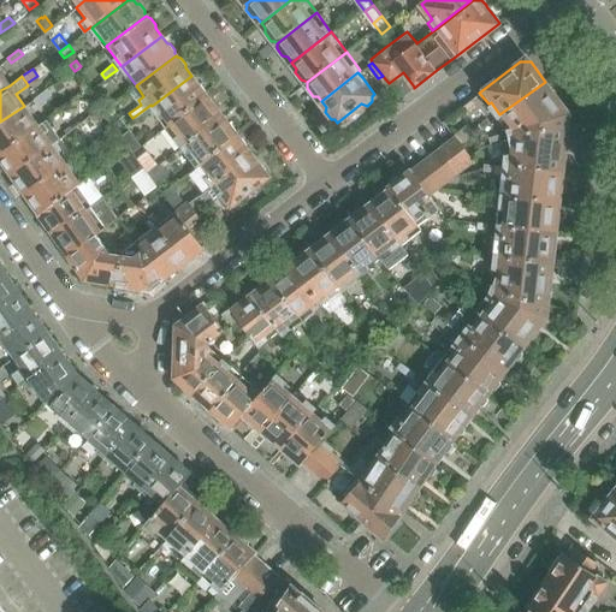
[(201,83),(197,83),(191,76),(152,106),(166,125),(206,95),(205,93),(205,89),(201,83)]
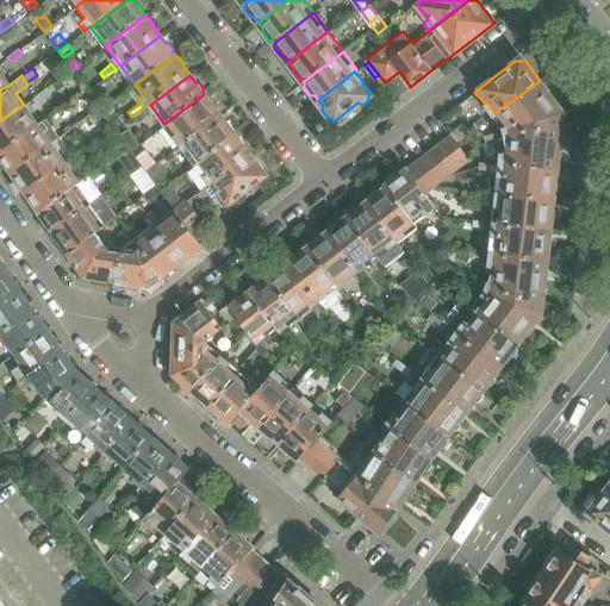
[(540,81),(495,113),(495,114),(503,126),(503,127),(504,135),(558,123),(562,120),(564,112),(540,81)]
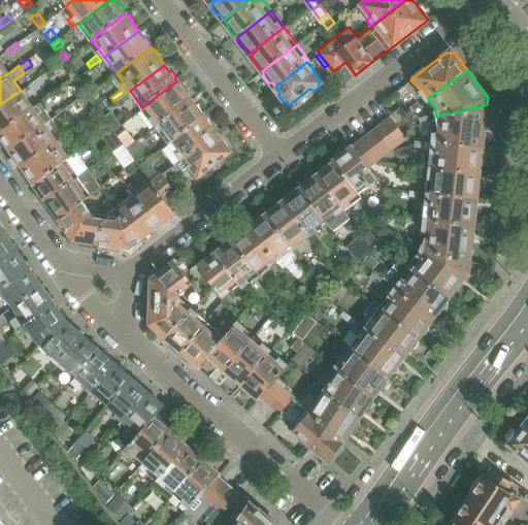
[(29,84),(33,90),(44,81),(40,75),(29,84)]
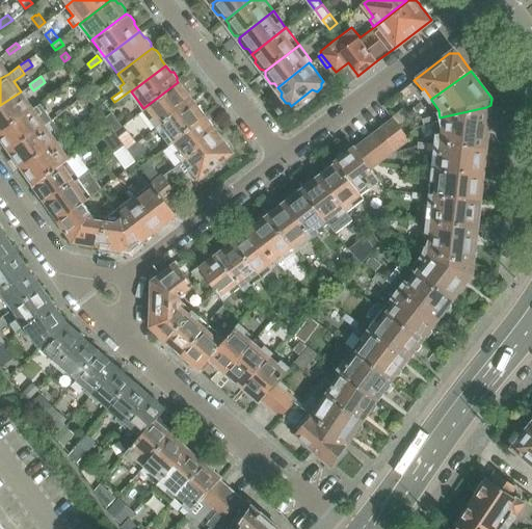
[(182,83),(180,84),(178,82),(143,108),(152,118),(148,122),(152,128),(156,125),(191,99),(186,91),(186,88),(182,83)]
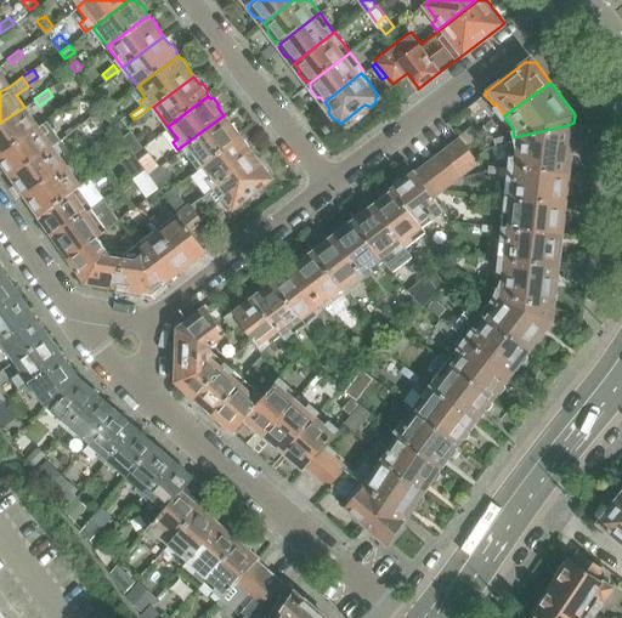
[(0,152),(38,125),(24,107),(0,123),(0,152)]
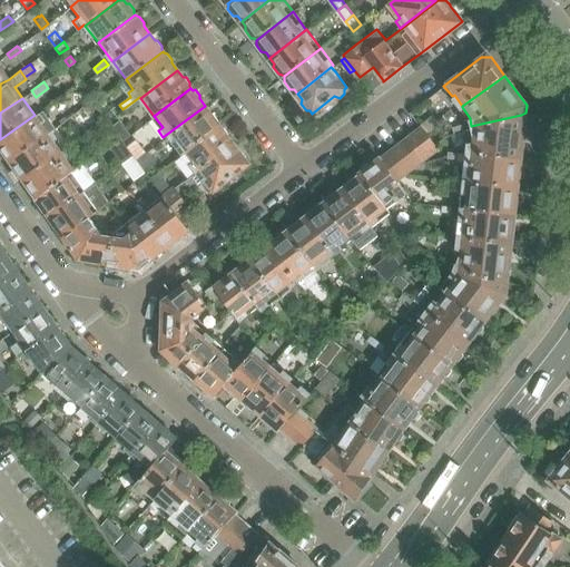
[(214,114),(210,114),(205,106),(167,134),(182,153),(219,125),(217,123),(218,120),(214,114)]
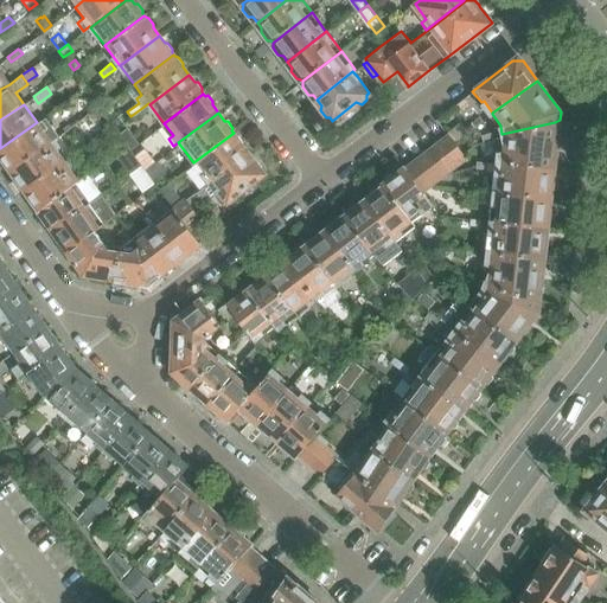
[(483,120),(479,115),(471,122),(474,127),(483,120)]
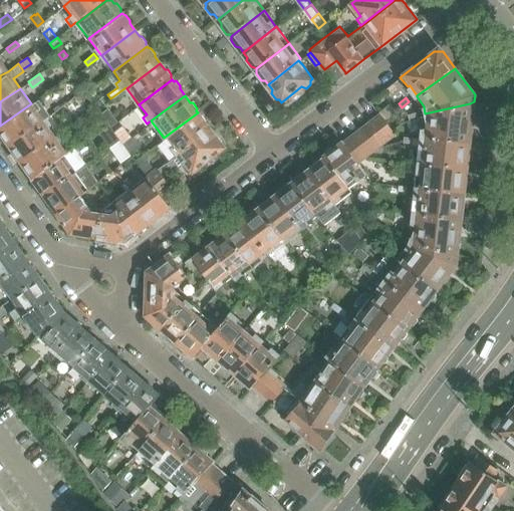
[(389,102),(377,110),(378,112),(383,118),(395,109),(389,102)]
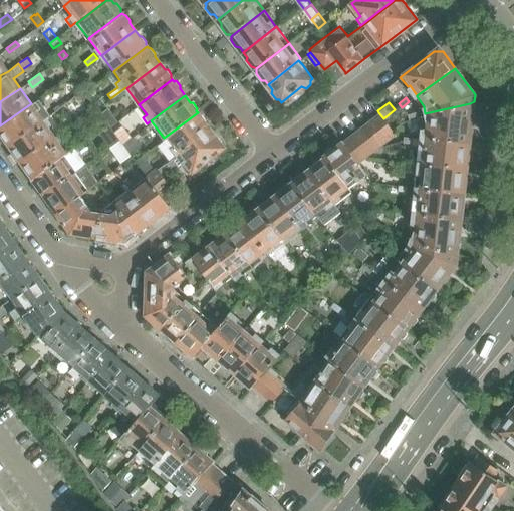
[(42,120),(42,119),(31,103),(0,125),(0,130),(2,133),(0,135),(6,143),(10,144),(42,120)]
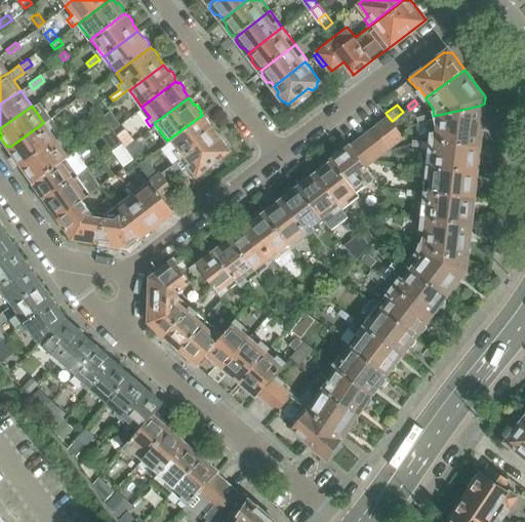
[(482,113),(479,110),(480,106),(434,116),(432,116),(435,129),(432,130),(431,139),(476,146),(478,146),(479,132),(477,132),(478,123),(482,121),(482,113)]
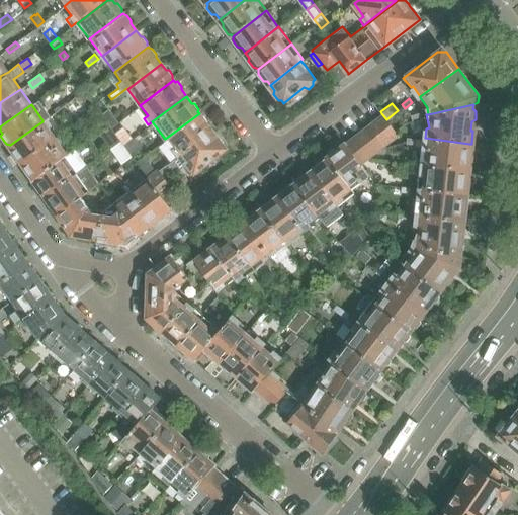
[(111,126),(118,121),(109,108),(101,114),(111,126)]
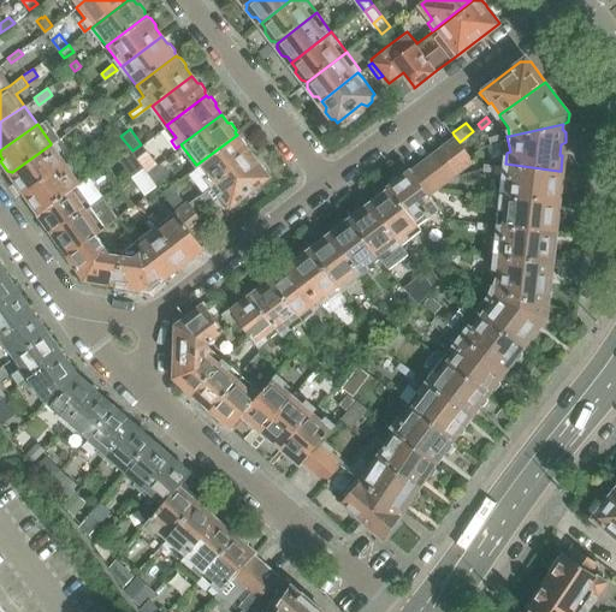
[(242,137),(238,137),(237,135),(196,165),(212,185),(252,155),(246,147),(246,143),(242,137)]
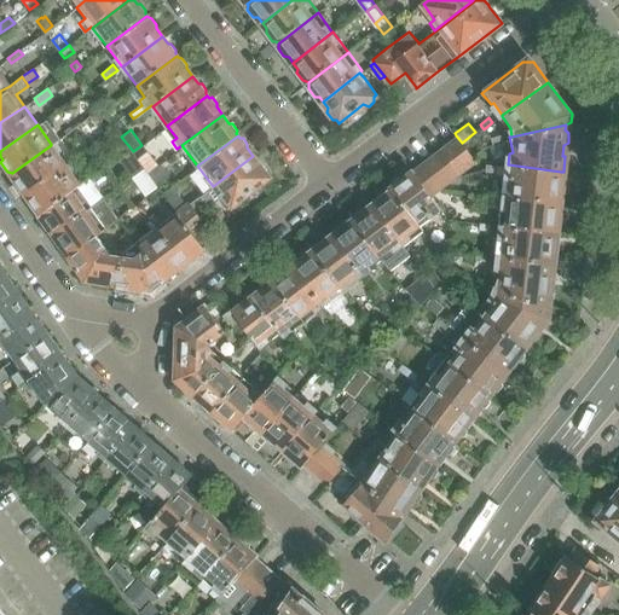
[(456,135),(444,145),(463,169),(475,160),(462,143),(456,135)]
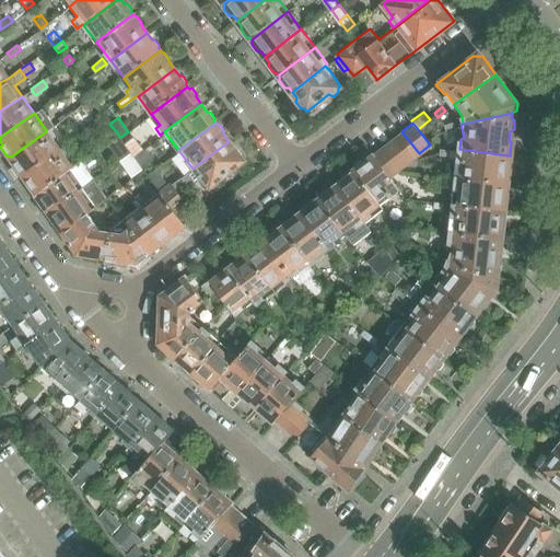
[(23,174),(59,148),(46,131),(11,157),(14,163),(13,164),(20,173),(23,174)]
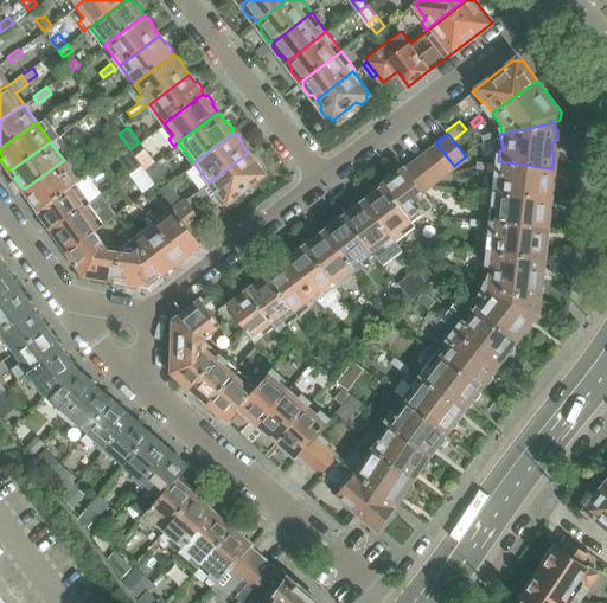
[(442,175),(454,166),(435,142),(423,151),(442,175)]
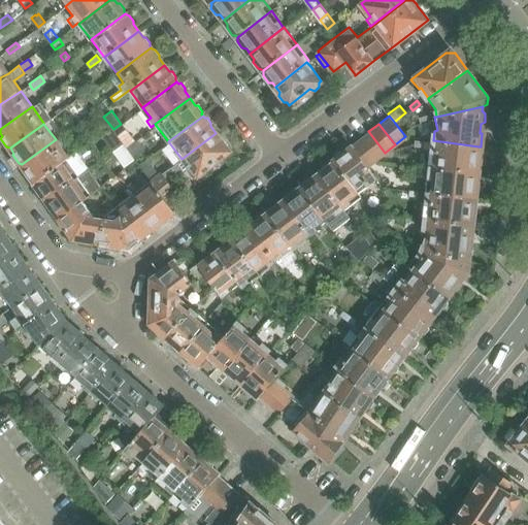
[(64,133),(69,139),(79,131),(74,125),(64,133)]
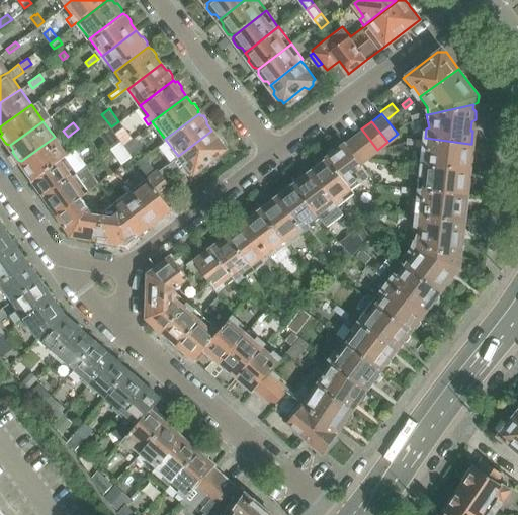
[(113,131),(123,144),(132,137),(121,123),(113,131)]
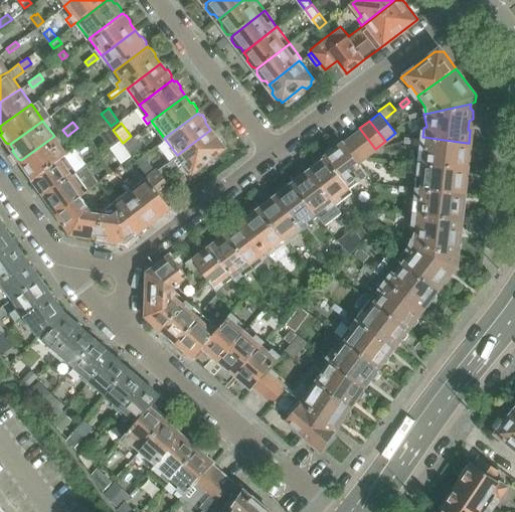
[(365,156),(375,149),(359,128),(350,135),(365,156)]
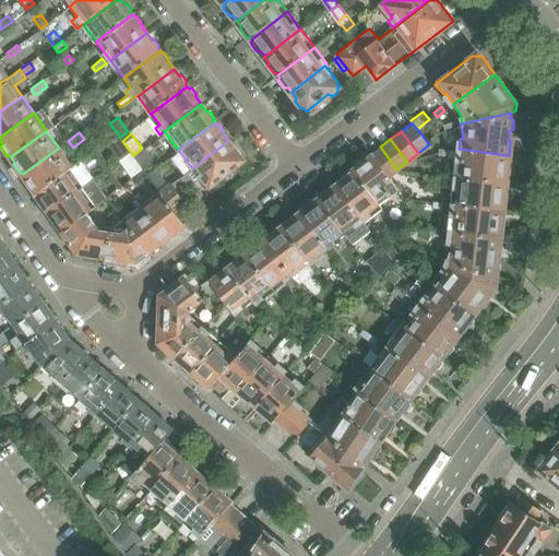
[(170,181),(168,182),(159,189),(161,191),(176,211),(187,203),(179,191),(188,184),(189,185),(199,177),(206,187),(209,186),(212,186),(218,181),(218,178),(242,160),(241,157),(241,154),(237,148),(234,148),(228,141),(192,168),(173,184),(170,181)]
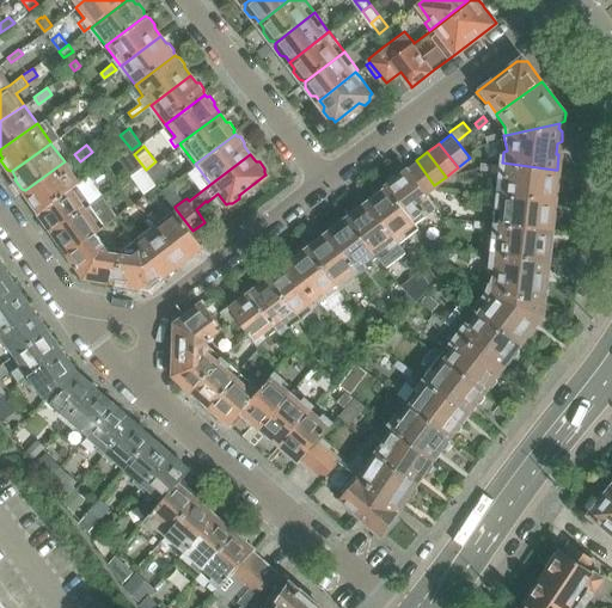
[(426,191),(434,185),(416,160),(407,167),(426,191)]
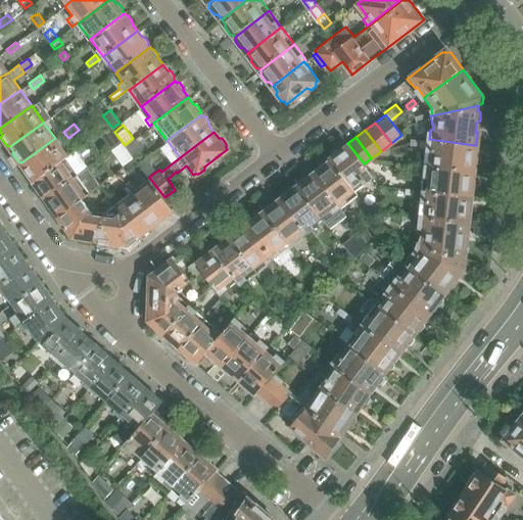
[(32,180),(66,154),(55,138),(21,162),(25,168),(24,169),(32,180)]
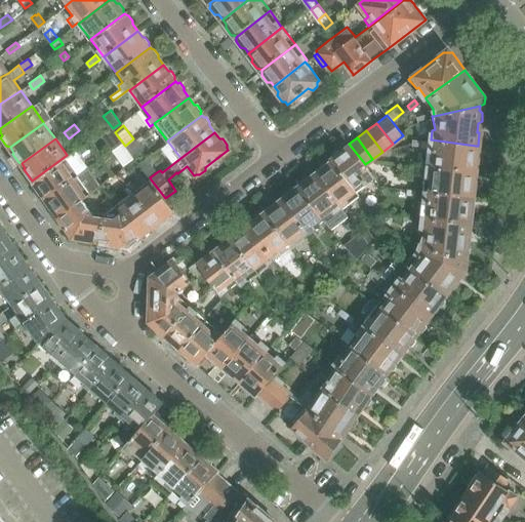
[(431,139),(422,138),(421,145),(420,147),(430,148),(428,164),(473,170),(473,168),(477,165),(478,158),(475,154),(476,146),(431,139)]
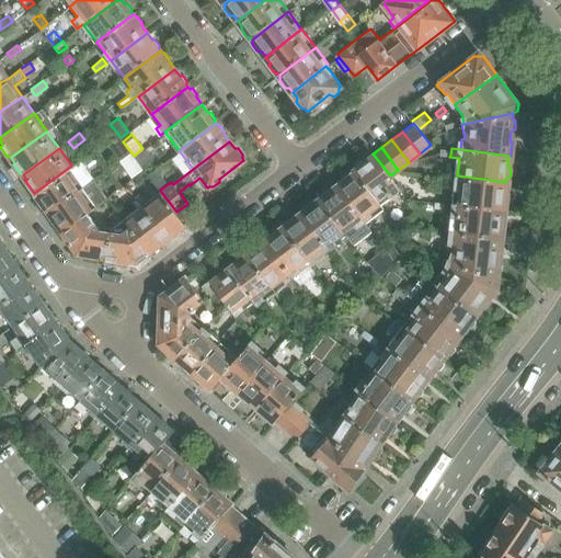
[(135,157),(142,167),(152,159),(146,149),(135,157)]
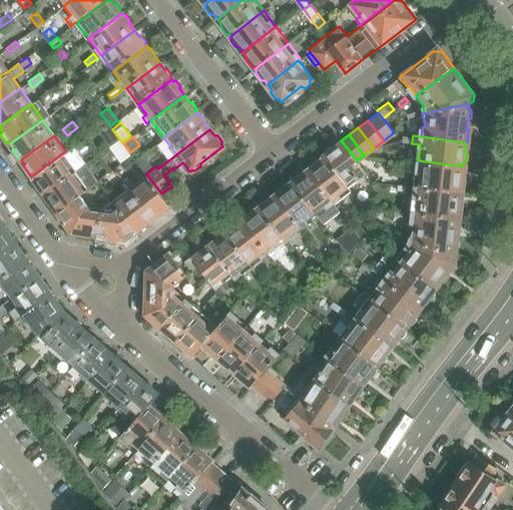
[(366,172),(357,160),(341,140),(335,145),(333,143),(321,151),(324,154),(349,186),(366,172)]
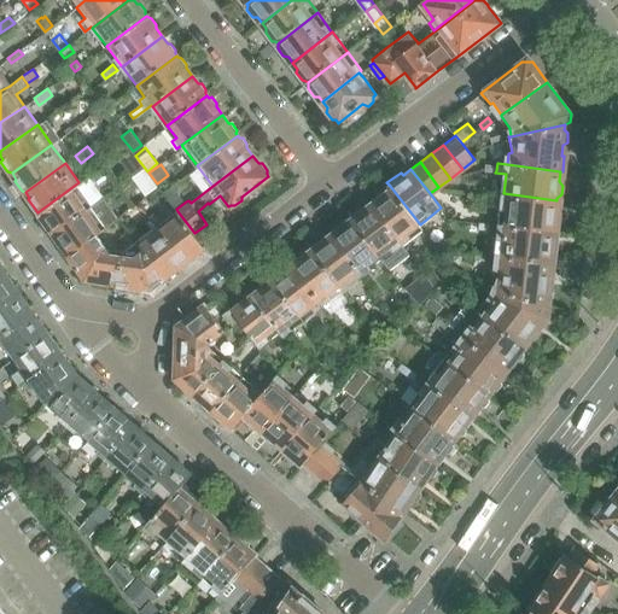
[(100,199),(104,197),(88,175),(79,182),(38,212),(46,224),(50,226),(54,232),(100,199)]
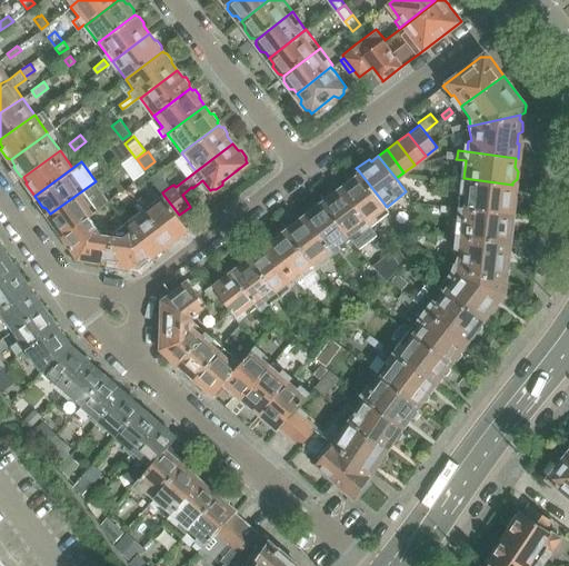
[(150,177),(162,192),(171,186),(159,170),(150,177)]
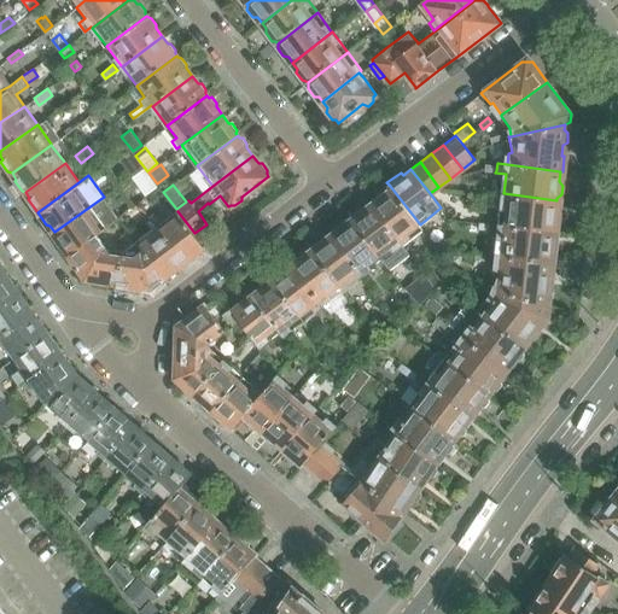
[(423,228),(420,224),(390,186),(379,194),(379,197),(371,203),(402,244),(423,228)]
